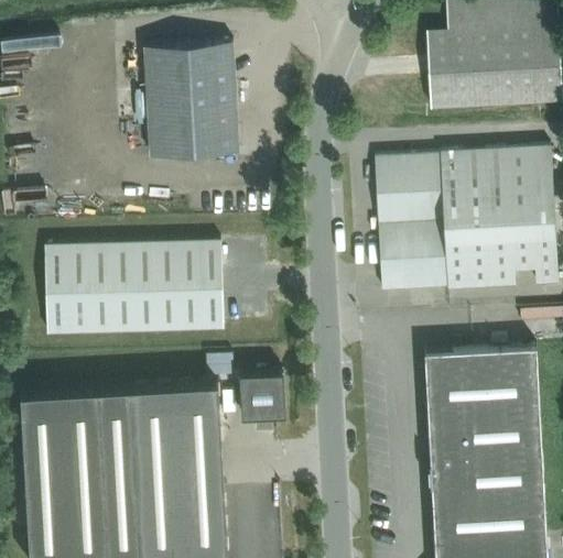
[(446,29),(425,30),(430,108),(562,101),(555,0),(463,0),(445,1),(446,29)]
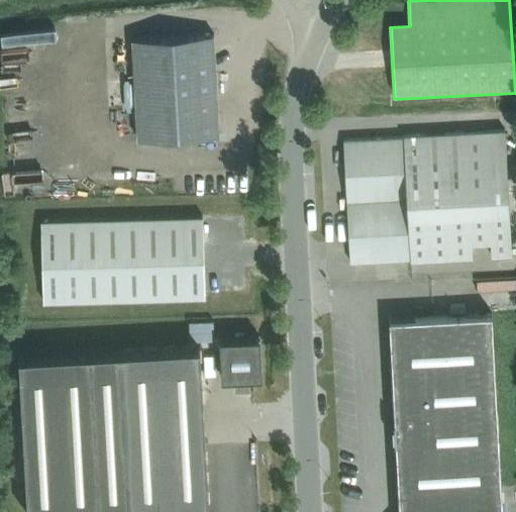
[(218,139),(213,38),(131,42),(137,143),(218,139)]
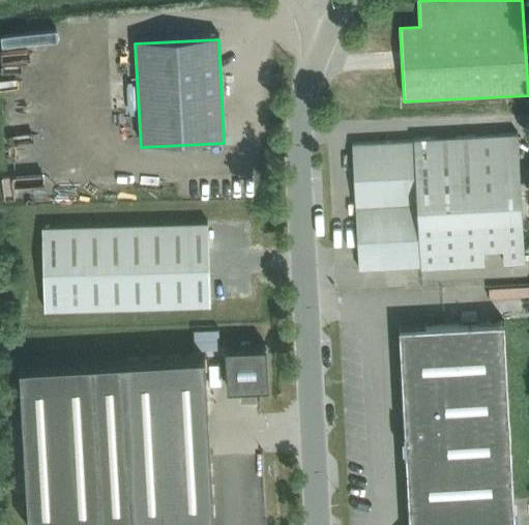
[(413,143),(413,145),(416,207),(520,202),(517,138),(413,143)]
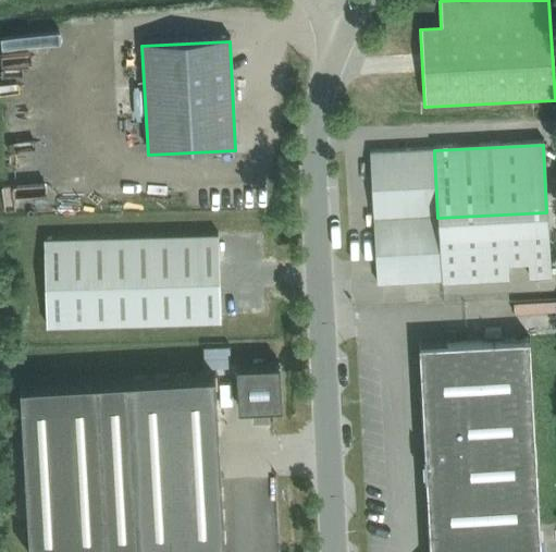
[(441,283),(437,218),(434,152),(369,156),(377,286),(441,283)]
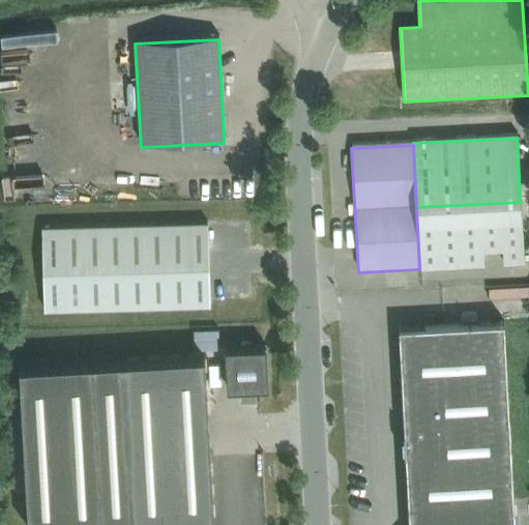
[(416,207),(419,269),(420,271),(524,266),(520,202),(416,207)]
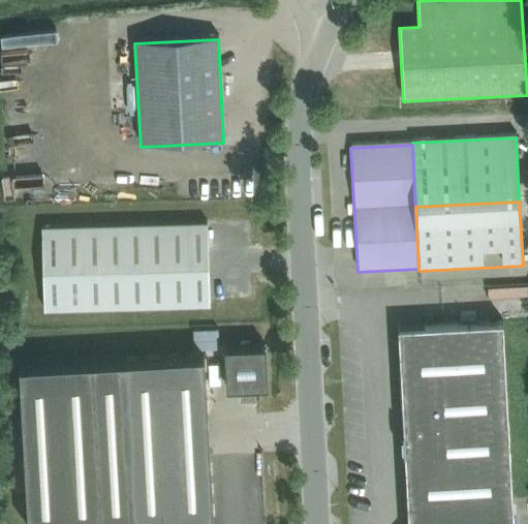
[(43,313),(209,308),(207,225),(41,230),(43,313)]
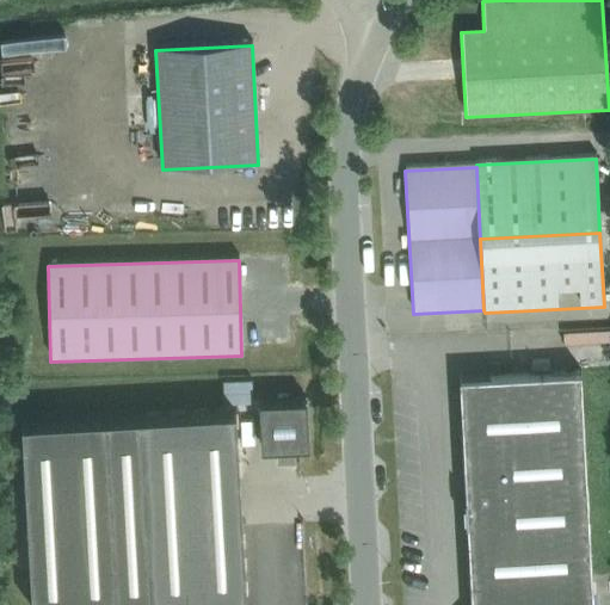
[(592,604),(580,375),(460,381),(472,604),(592,604)]
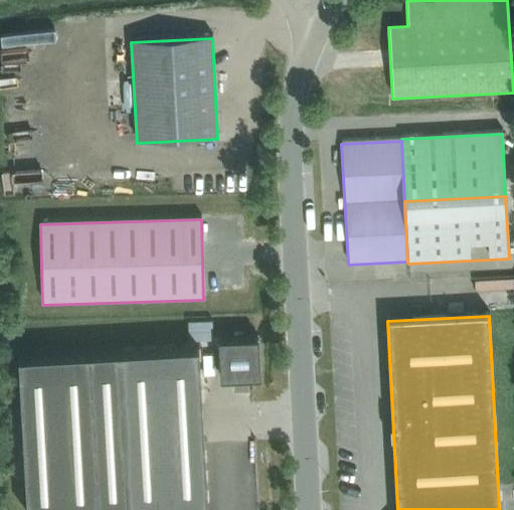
[(212,343),(211,324),(187,324),(188,344),(212,343)]
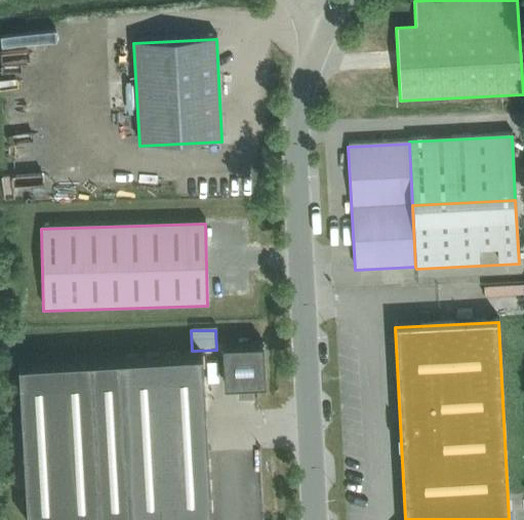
[(222,348),(224,389),(236,388),(237,402),(253,401),(253,388),(265,387),(263,346),(222,348)]
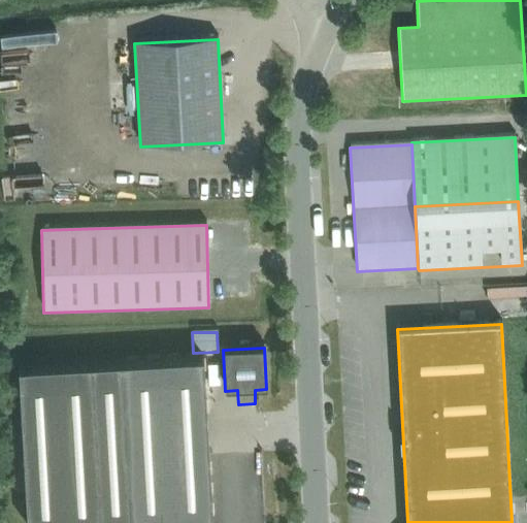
[(212,522),(203,357),(19,367),(27,522),(212,522)]
